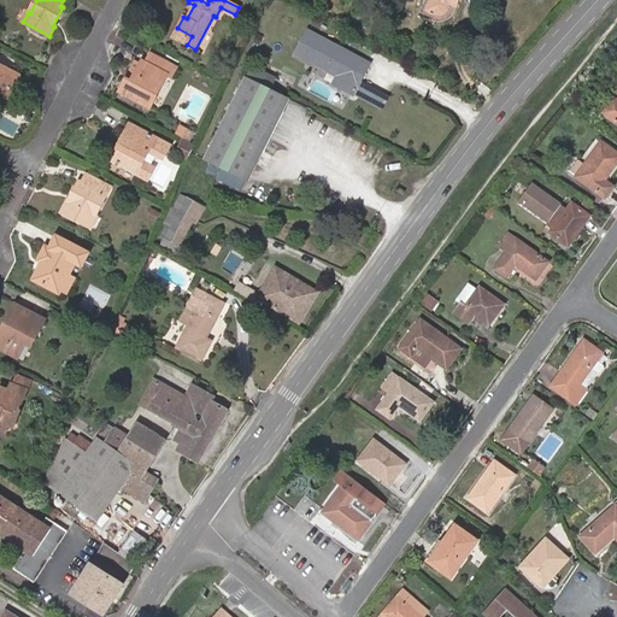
[(429,0),(424,0),(419,13),(424,16),(429,0)]
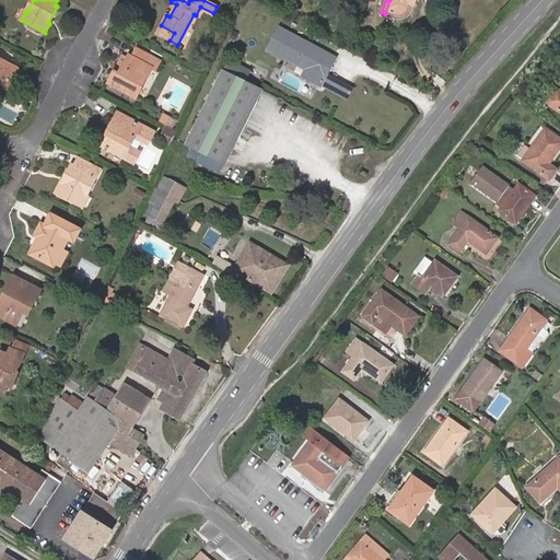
[(389,0),(385,14),(392,16),(398,18),(404,18),(407,15),(411,11),(416,0),(389,0)]
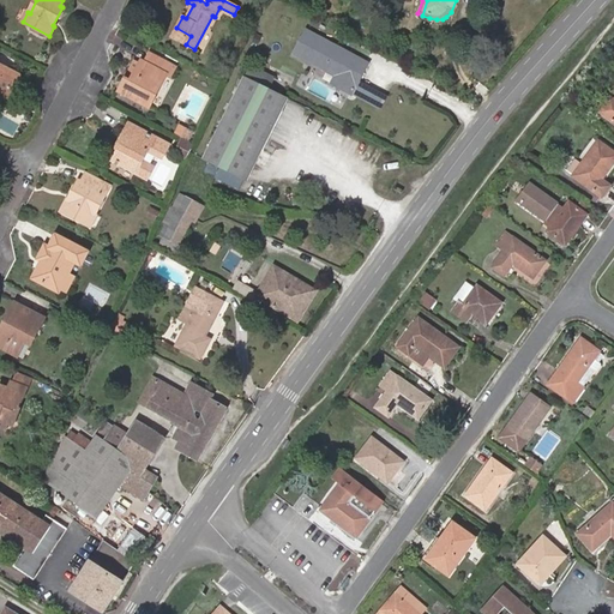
[(191,36),(176,28),(172,36),(186,44),(191,36)]
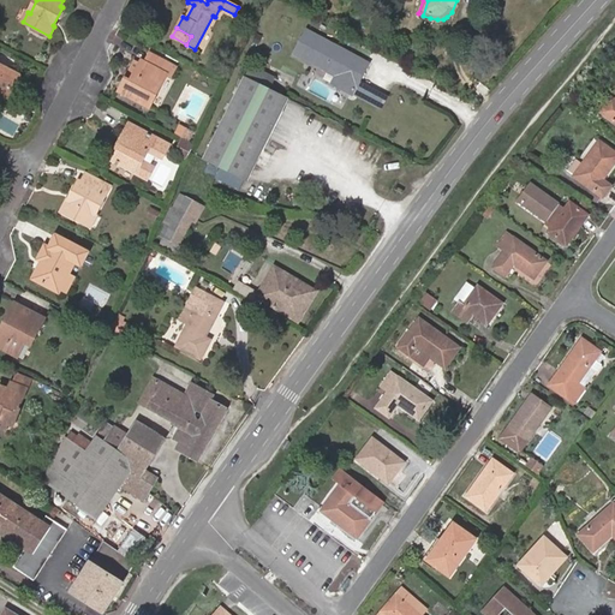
[(353,54),(309,30),(296,53),(338,76),(357,85),(369,63),(360,58),(359,61),(352,58),(353,54)]
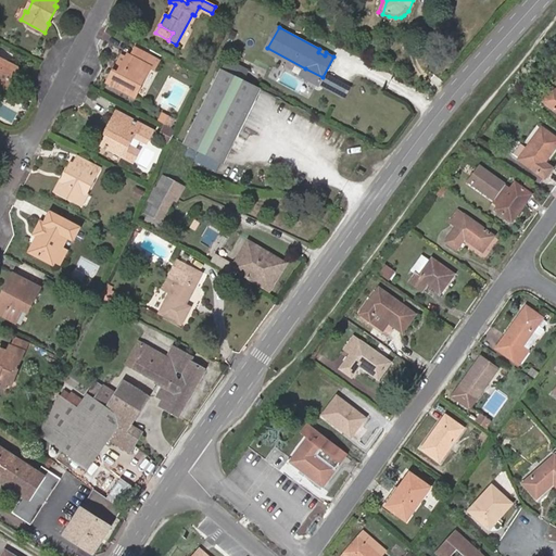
[(125,67),(117,64),(108,83),(134,98),(150,67),(154,70),(159,62),(135,49),(128,60),(125,67)]
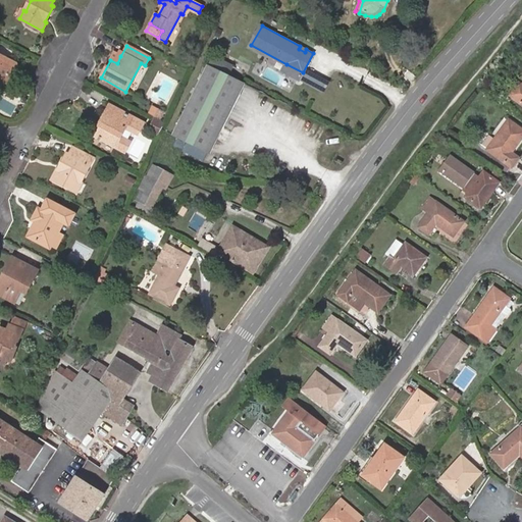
[(117,63),(120,56),(114,53),(110,60),(117,63)]
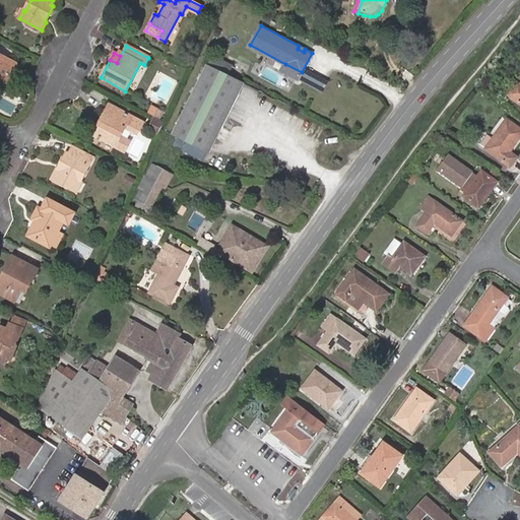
[(0,80),(4,82),(14,65),(0,57),(0,80)]
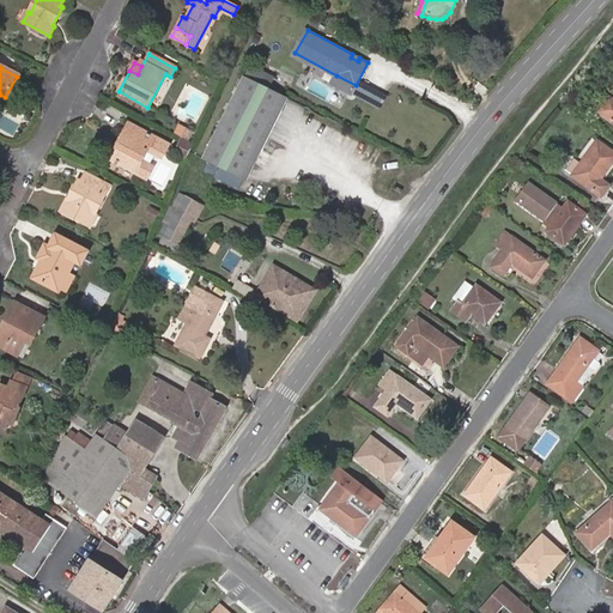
[(237,175),(243,177),(246,180),(287,99),(260,85),(265,76),(249,67),(244,78),(243,77),(204,158),(220,167),(214,177),(232,186),(237,175)]
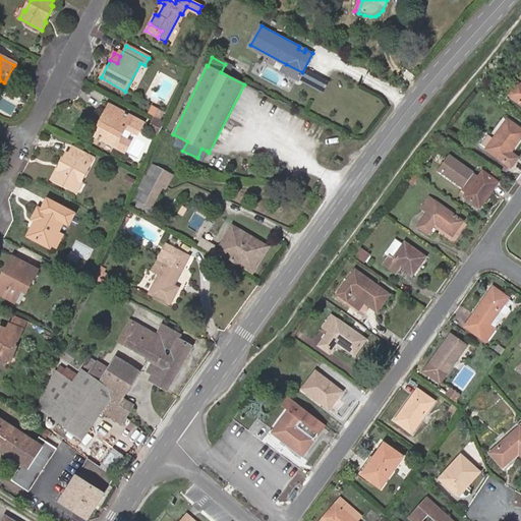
[(282,71),(298,79),(302,72),(286,64),(282,71)]
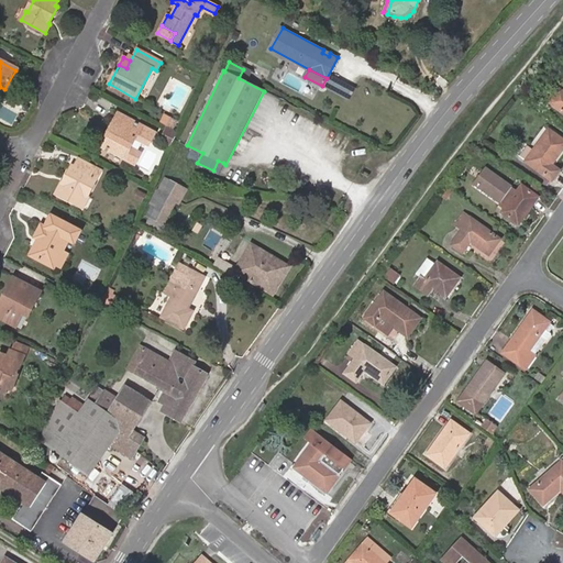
[(562,91),(560,90),(551,102),(562,111),(562,91)]
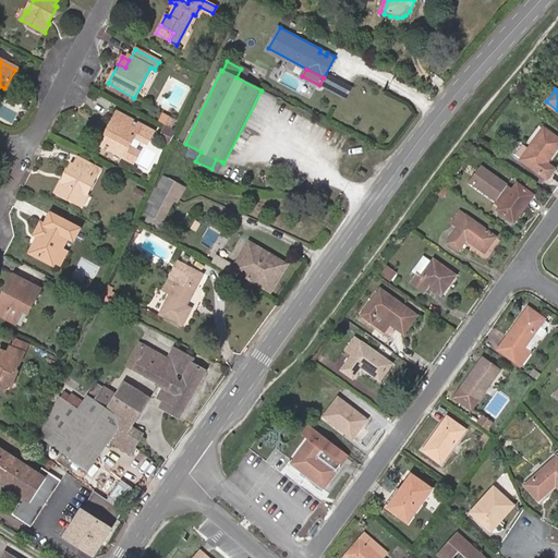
[(153,133),(117,113),(106,134),(109,136),(102,146),(134,164),(140,153),(136,152),(141,142),(146,145),(153,133)]
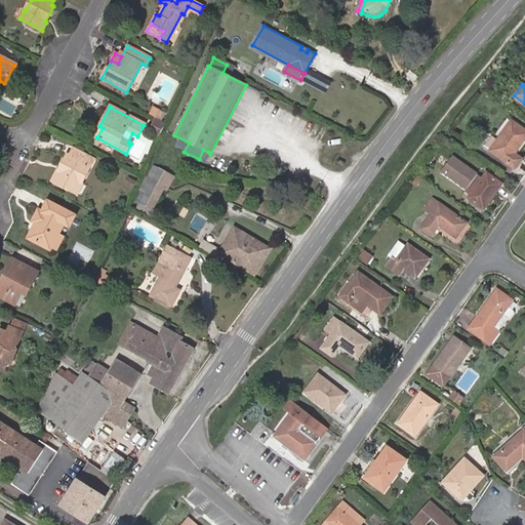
[(155,107),(151,115),(161,120),(166,112),(155,107)]
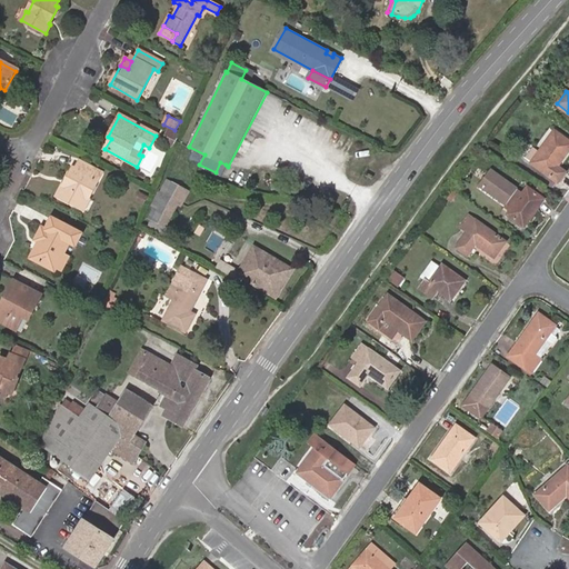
[(177,136),(170,132),(166,142),(171,147),(177,136)]
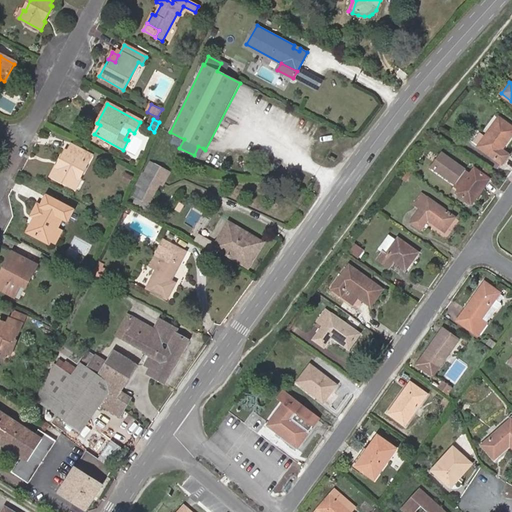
[(511,134),(511,127),(499,119),(479,146),(502,163),(508,155),(501,149),(511,134)]
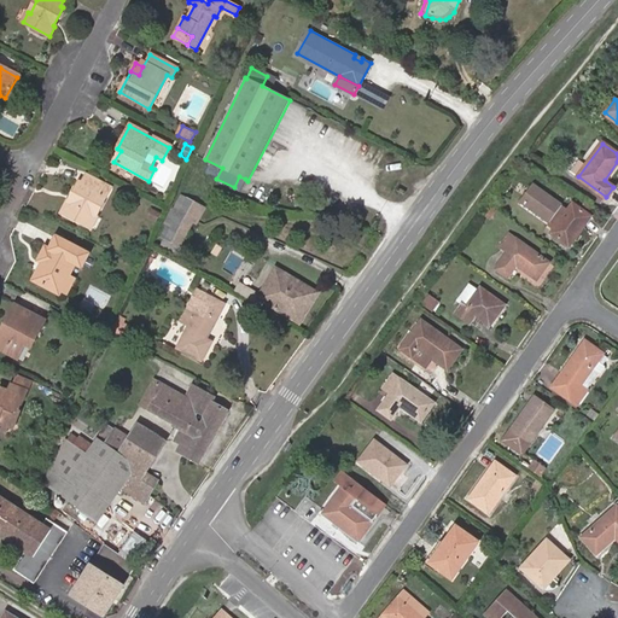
[(110,187),(87,174),(81,184),(80,182),(68,203),(66,203),(60,214),(89,229),(97,219),(94,217),(110,187)]
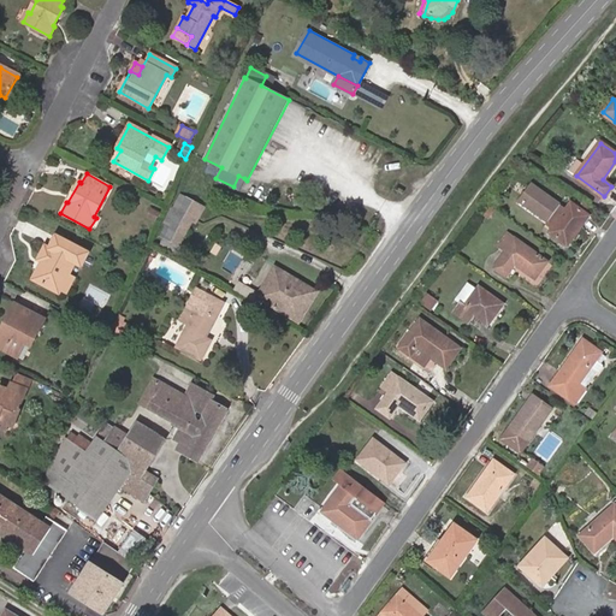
[(238,190),(244,178),(238,176),(234,187),(238,190)]
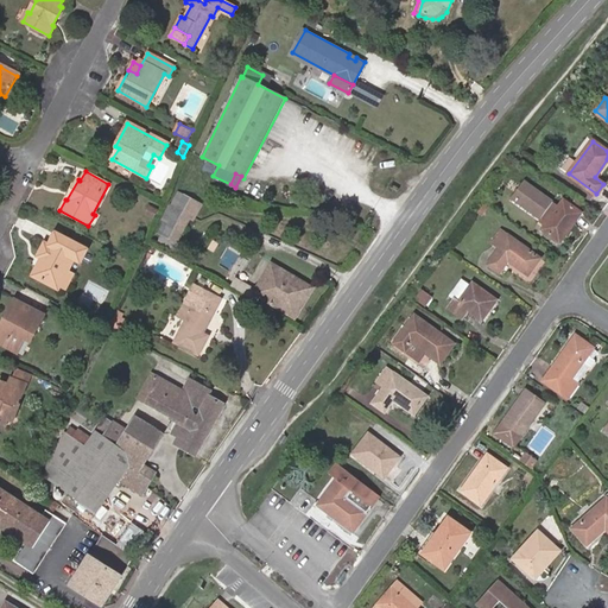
[(553,202),(525,182),(513,197),(542,219),(540,221),(545,225),(542,229),(559,242),(581,213),(563,200),(558,208),(552,204),(553,202)]
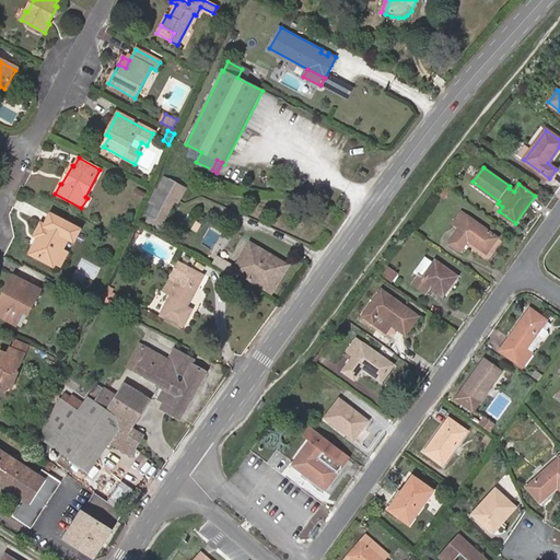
[(149,216),(162,223),(163,223),(175,201),(178,202),(185,188),(164,177),(158,190),(156,189),(149,202),(152,203),(147,214),(149,216)]
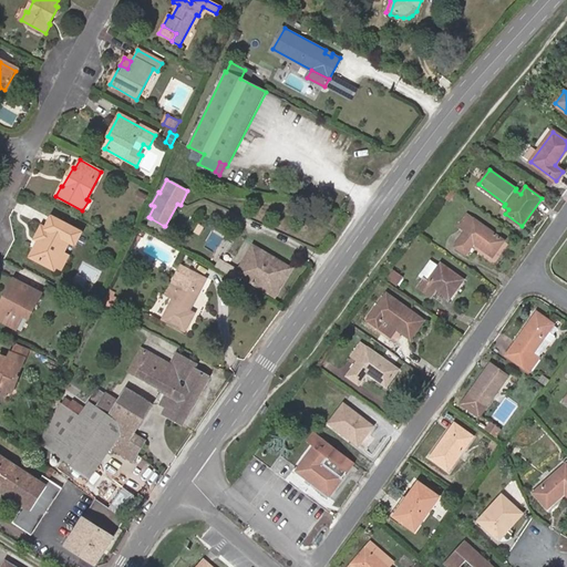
[(450,202),(456,193),(451,188),(444,198),(450,202)]
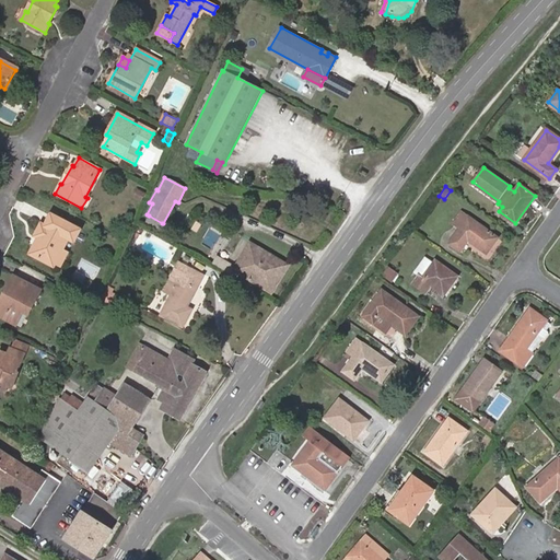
[(498,237),(463,212),(454,223),(461,228),(450,243),(461,251),(467,240),(487,254),(498,237)]
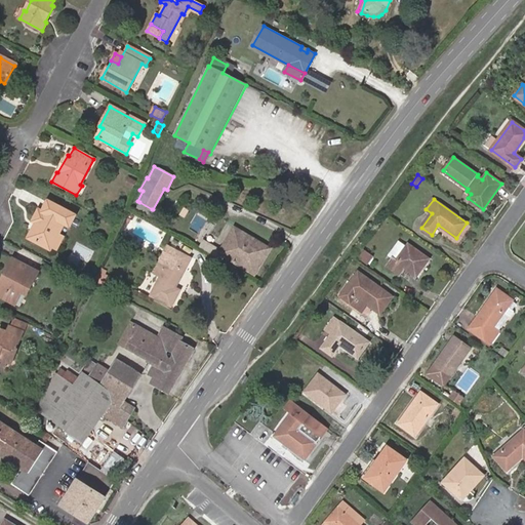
[(75,216),(47,201),(41,211),(38,210),(32,220),(36,223),(28,238),(50,250),(51,247),(56,249),(63,238),(58,236),(65,225),(69,227),(75,216)]
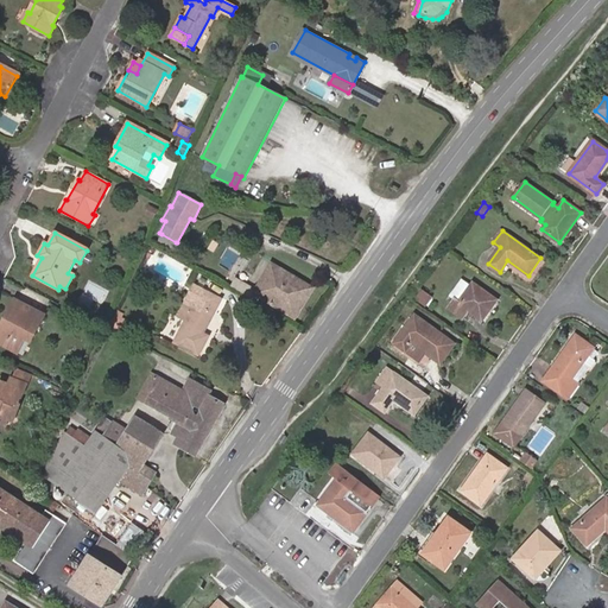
[(171,252),(176,242),(162,234),(157,245),(171,252)]
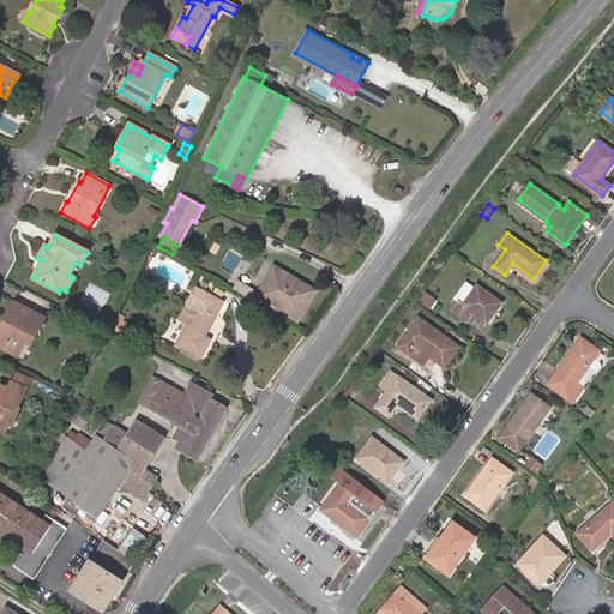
[(315,290),(275,266),(257,296),(298,320),(315,290)]
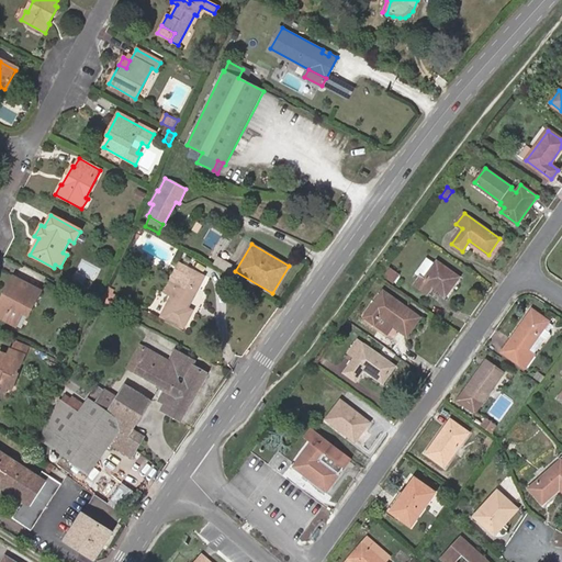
[(425,258),(415,272),(419,277),(415,283),(427,292),(433,285),(446,295),(459,277),(437,260),(434,265),(425,258)]
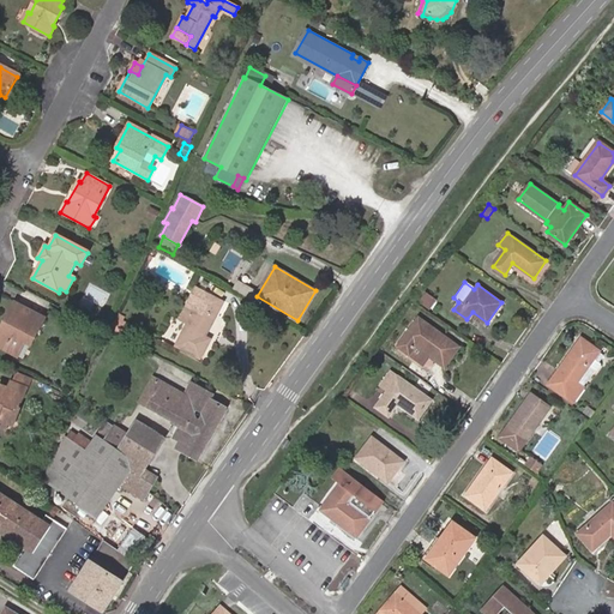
[(190,301),(196,305),(203,293),(196,289),(190,301)]
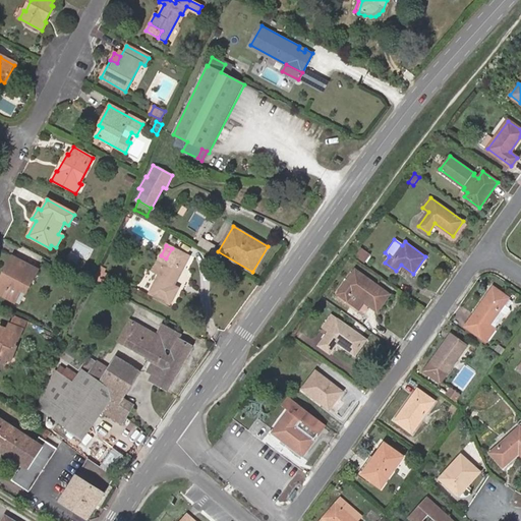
[(358,246),(352,253),(364,263),(370,255),(358,246)]
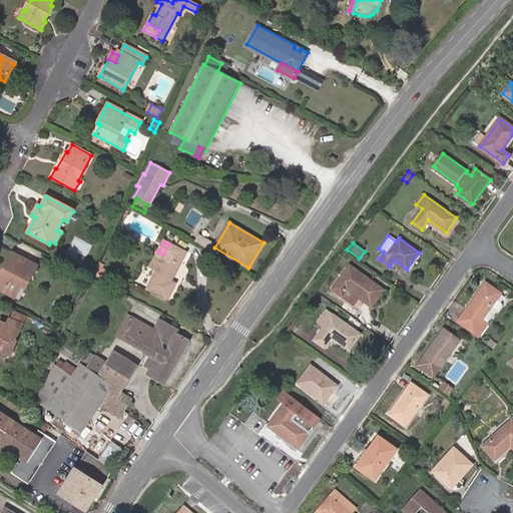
[(157,271),(148,289),(167,300),(175,285),(170,282),(179,264),(185,252),(169,244),(163,254),(158,251),(150,267),(157,271)]
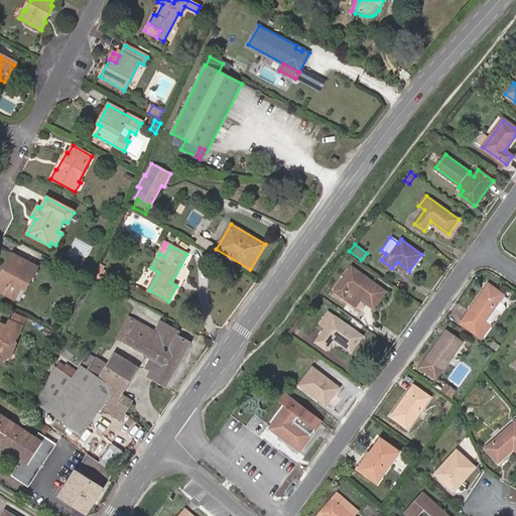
[(37,267),(13,255),(0,279),(0,291),(14,299),(20,288),(25,290),(37,267)]
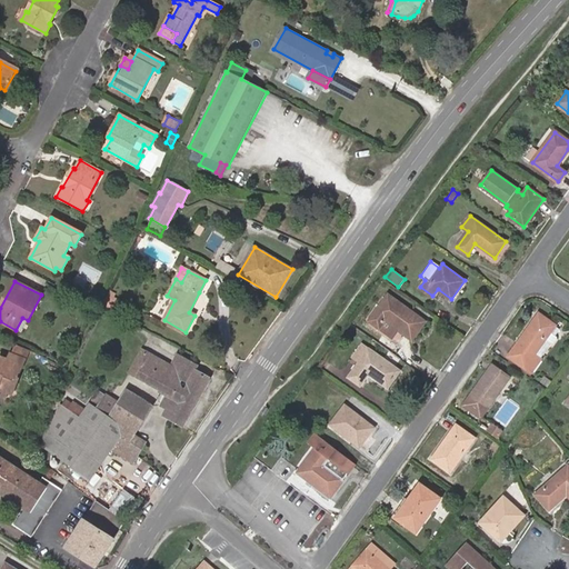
[(425,321),(388,295),(369,320),(392,338),(398,329),(411,339),(425,321)]
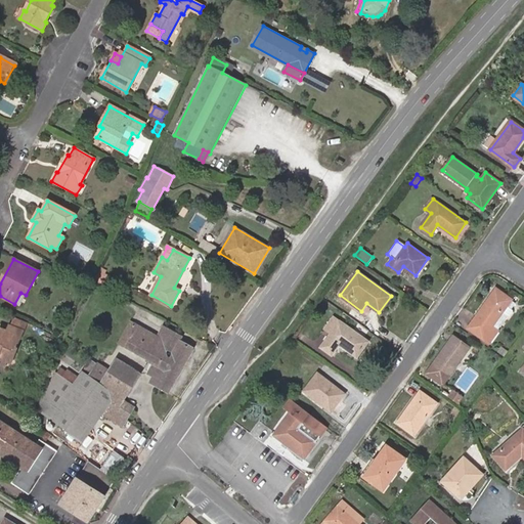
[(511,300),(496,290),(469,328),(489,343),(507,317),(509,318),(514,312),(507,306),(511,300)]
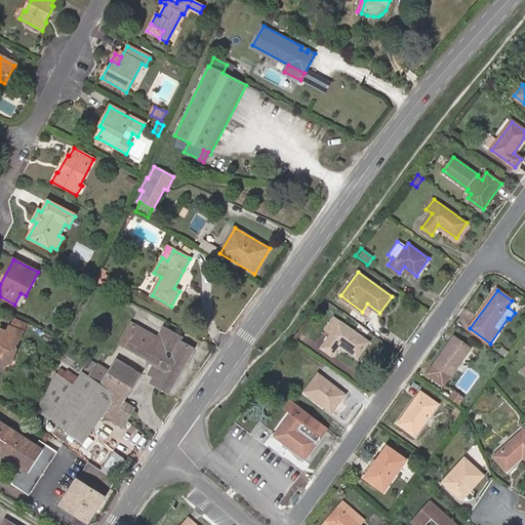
[(368,342),(334,318),(326,329),(332,334),(322,348),(332,356),(339,345),(358,357),(368,342)]
